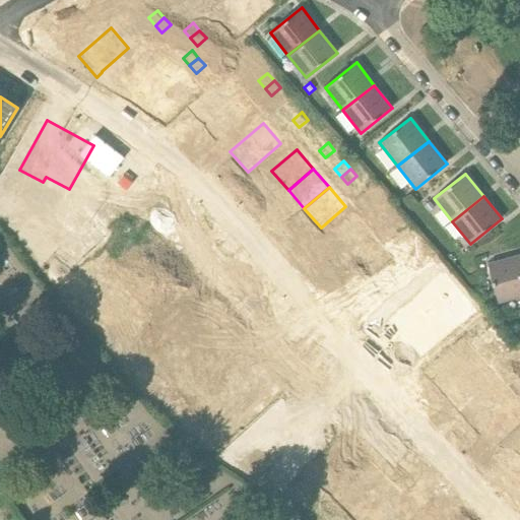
[(424,206),(429,212),(435,207),(430,201),(424,206)]
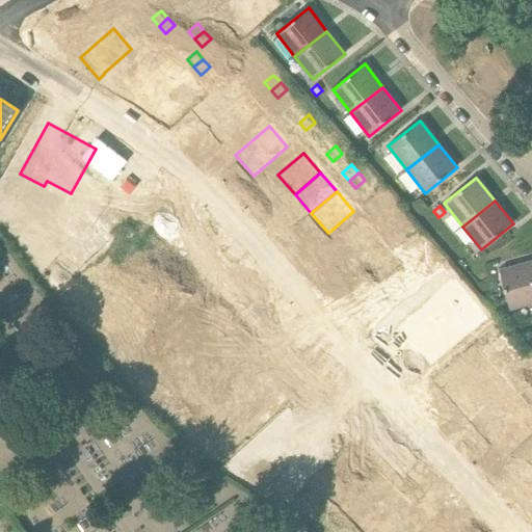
[(398,218),(389,227),(395,234),(404,225),(398,218)]
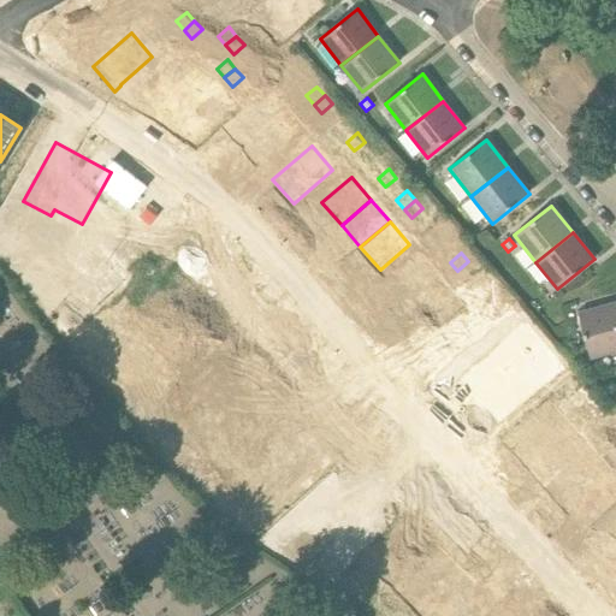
[(468,261),(457,271),(466,280),(477,271),(468,261)]
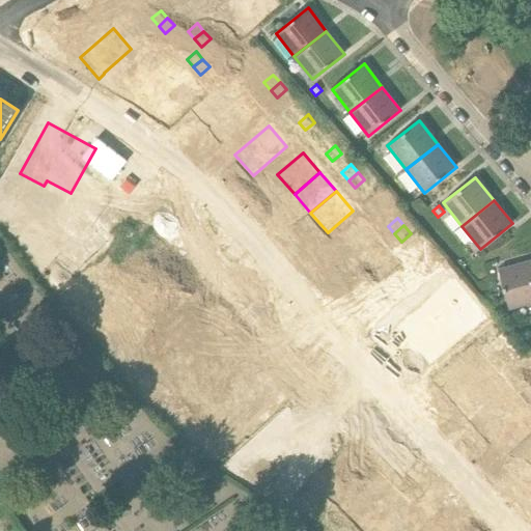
[(54,246),(34,266),(56,287),(75,268),(54,246)]
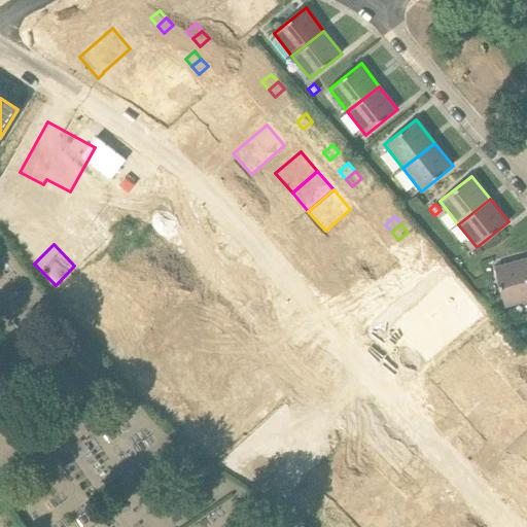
[(430,255),(421,264),(427,271),(436,262),(430,255)]
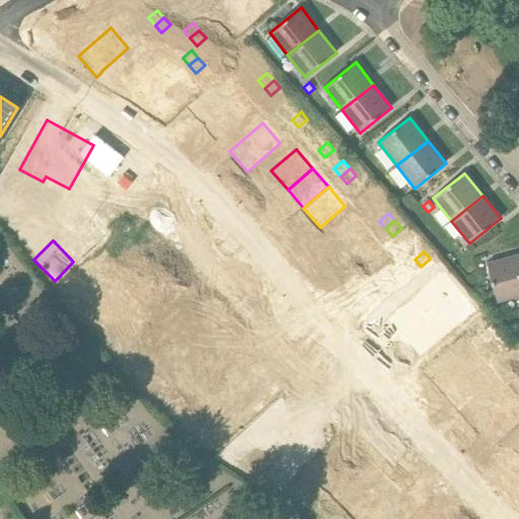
[(498,302),(518,296),(518,272),(515,256),(487,264),(498,302)]
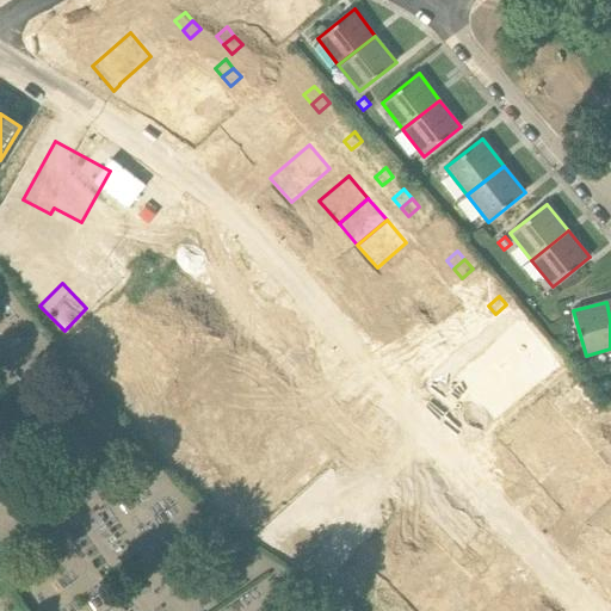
[(456,307),(418,340),(438,364),(476,331),(456,307)]
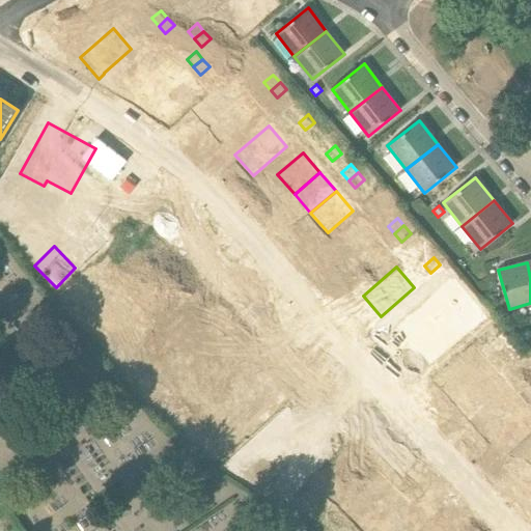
[(81,298),(73,306),(79,313),(88,306),(81,298)]
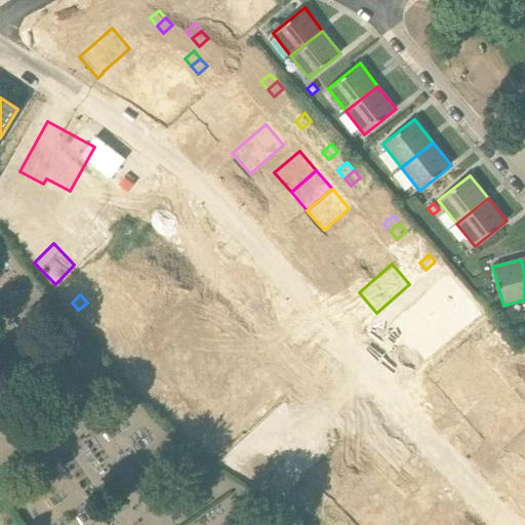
[(87,303),(78,310),(85,318),(93,310),(87,303)]
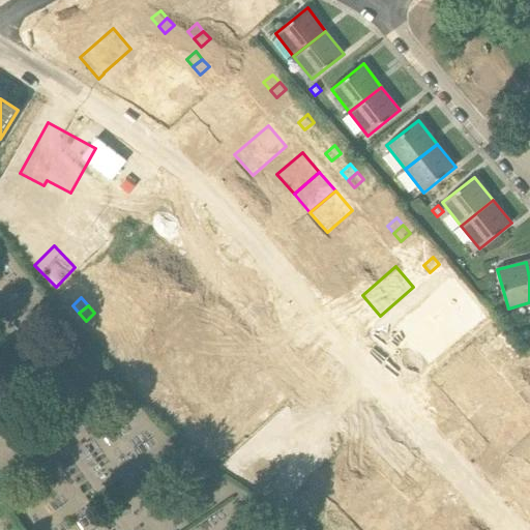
[(505,316),(505,324),(513,323),(512,315),(505,316)]
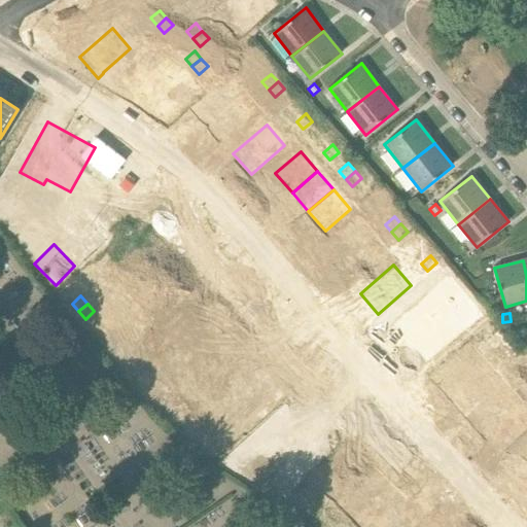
[(499,331),(490,340),(497,347),(506,340),(499,331)]
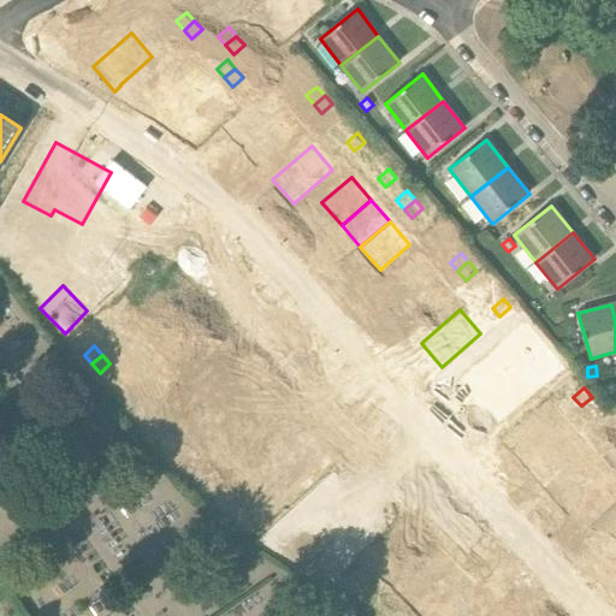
[(132,390),(122,398),(130,408),(141,398),(132,390)]
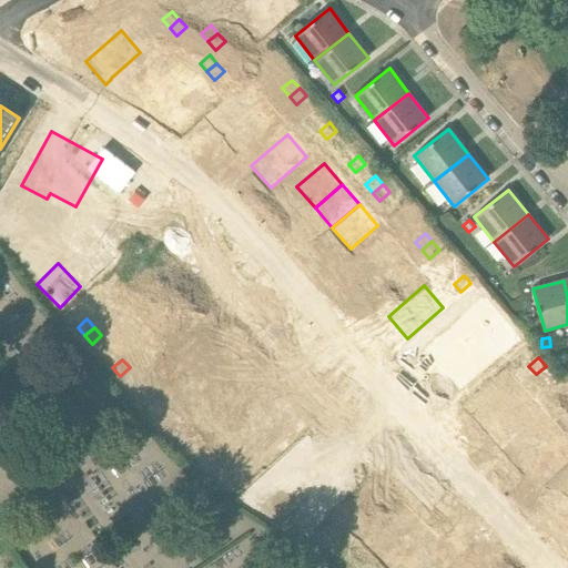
[(546,366),(536,374),(544,383),(554,374),(546,366)]
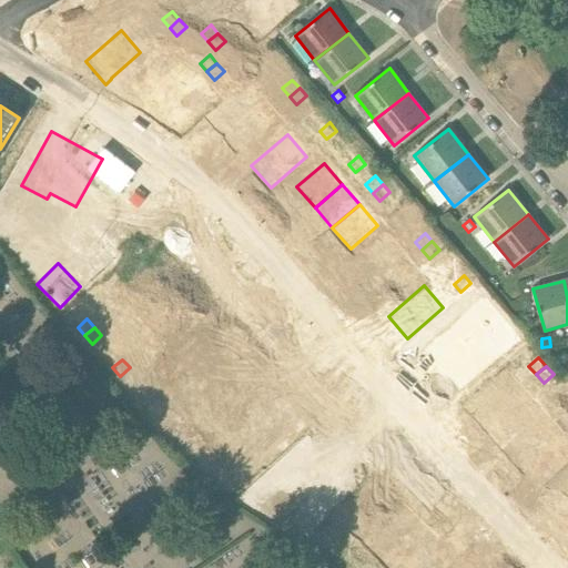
[(130,367),(120,376),(127,384),(137,375),(130,367)]
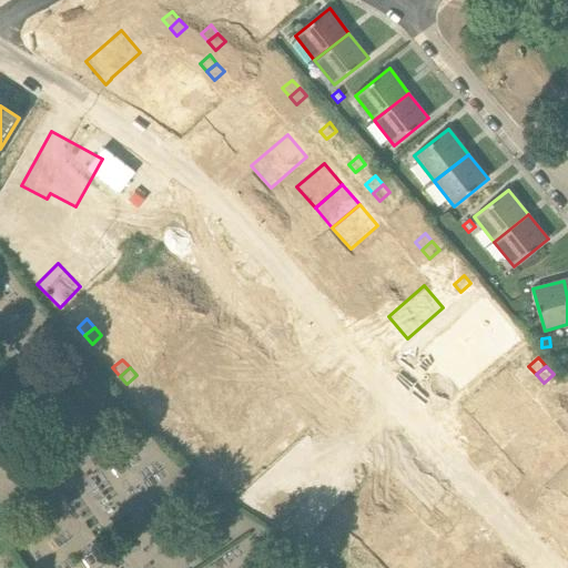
[(498,368),(463,401),(483,423),(519,392),(498,368)]
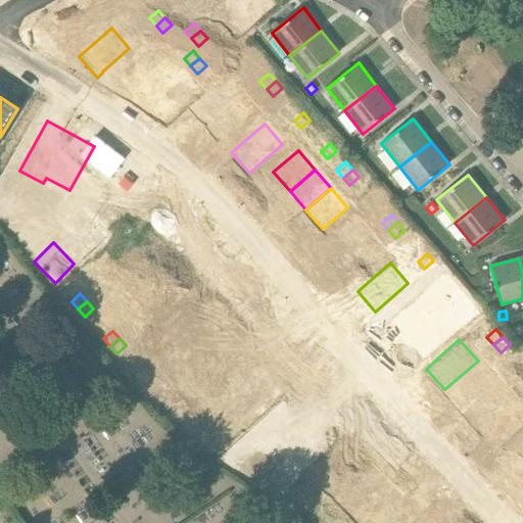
[(478,361),(444,389),(461,408),(493,379),(478,361)]
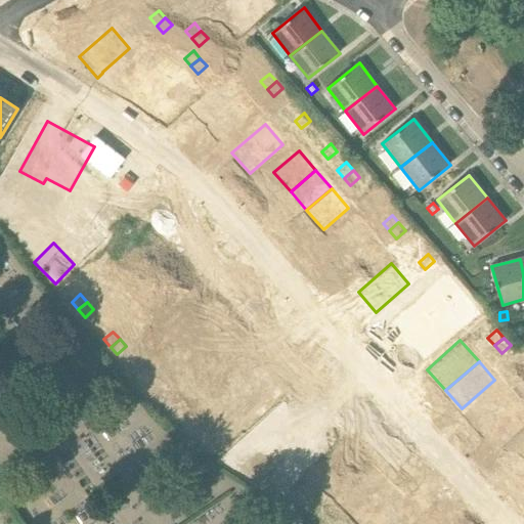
[(494,380),(462,408),(478,427),(511,398),(494,380)]
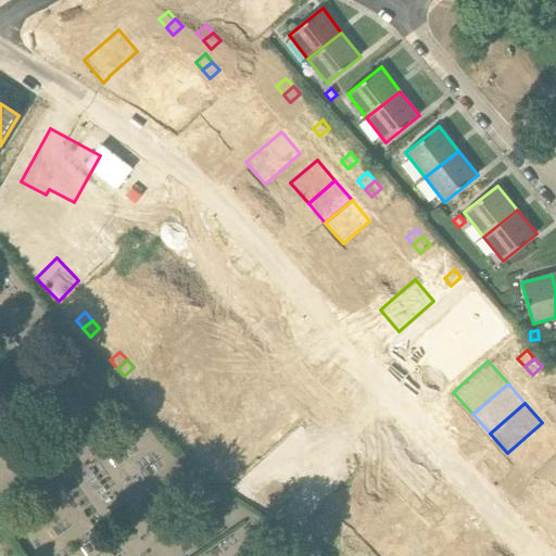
[(169,409),(160,418),(167,426),(177,417),(169,409)]
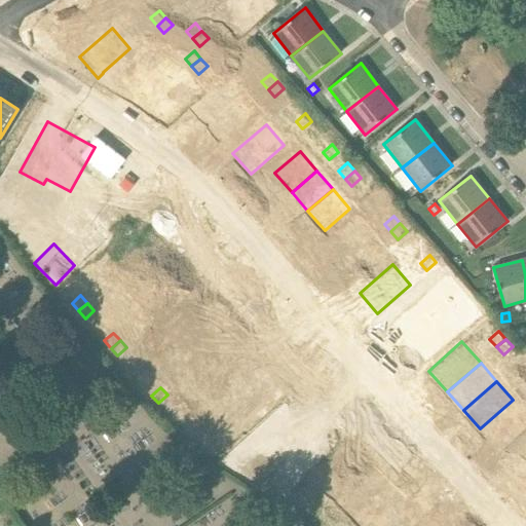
[(167,395),(158,403),(164,410),(174,402),(167,395)]
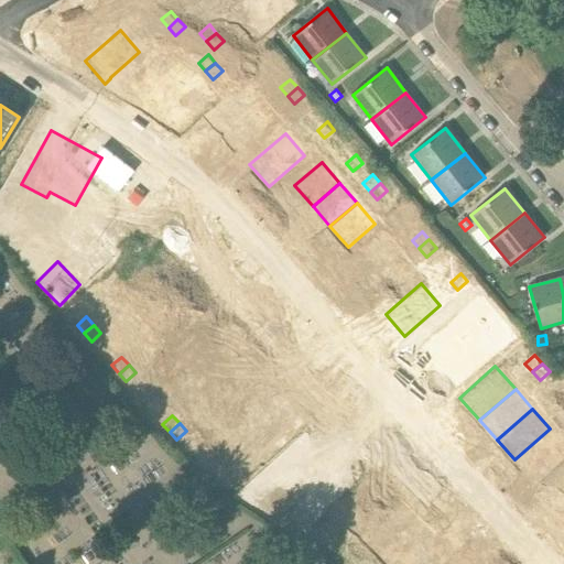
[(563,444),(550,429),(514,459),(534,483),(563,456),(563,444)]
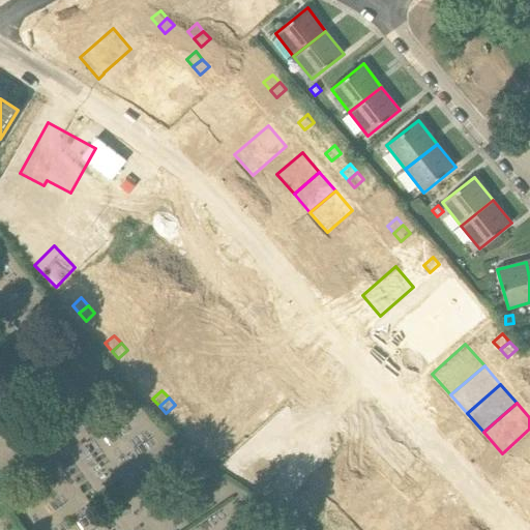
[(199,427),(189,435),(196,442),(205,434),(199,427)]
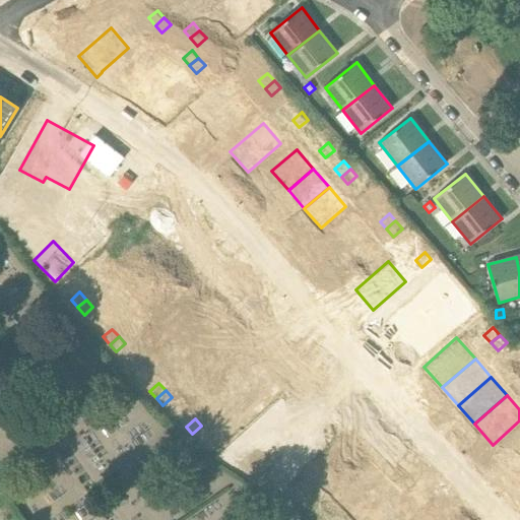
[(201,426),(192,434),(199,441),(208,434),(201,426)]
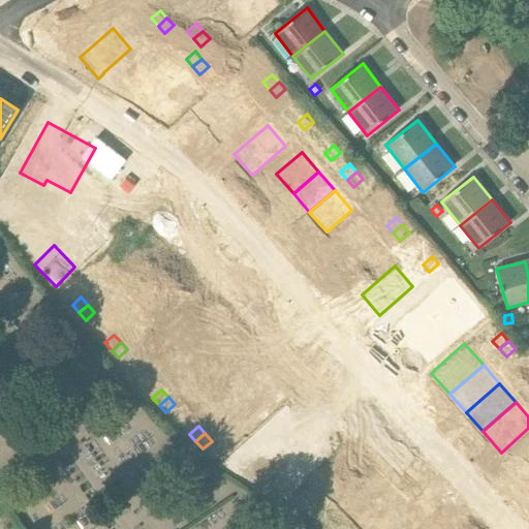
[(348,445),(315,474),(335,496),(367,466),(348,445)]
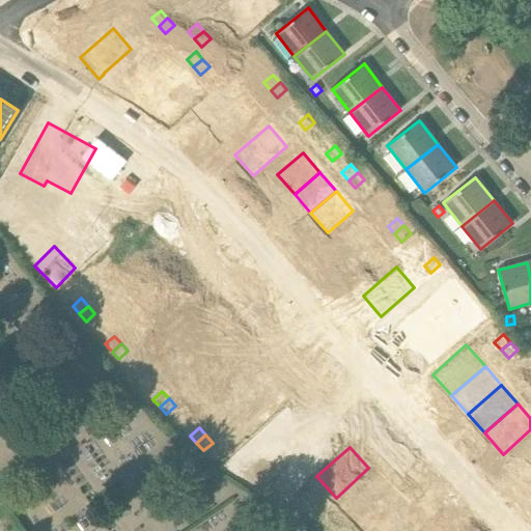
[(368,468),(336,498),(353,515),(385,486),(368,468)]
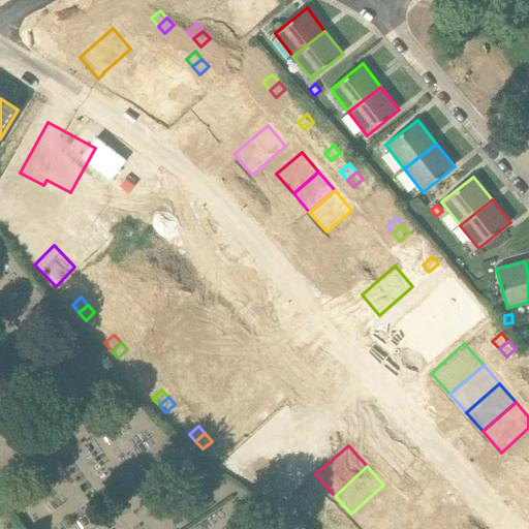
[(383,485),(351,514),(364,528),(371,528),(400,503),(383,485)]
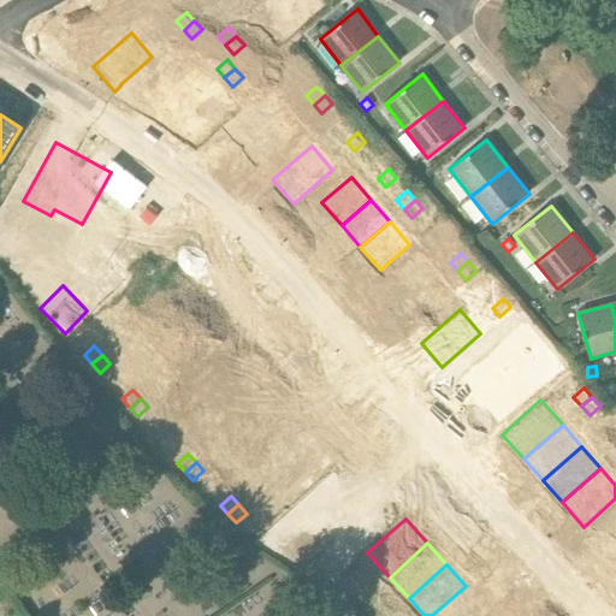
[(365,581),(354,591),(362,599),(373,591),(365,581)]
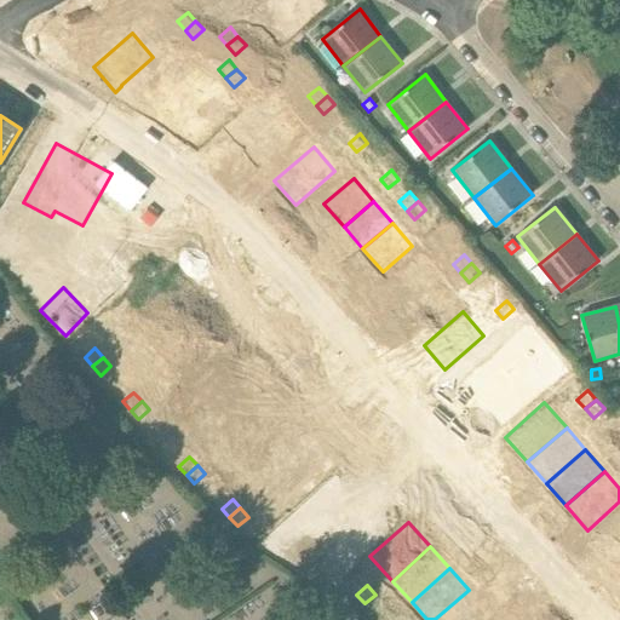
[(375,595),(365,603),(372,613),(383,603),(375,595)]
